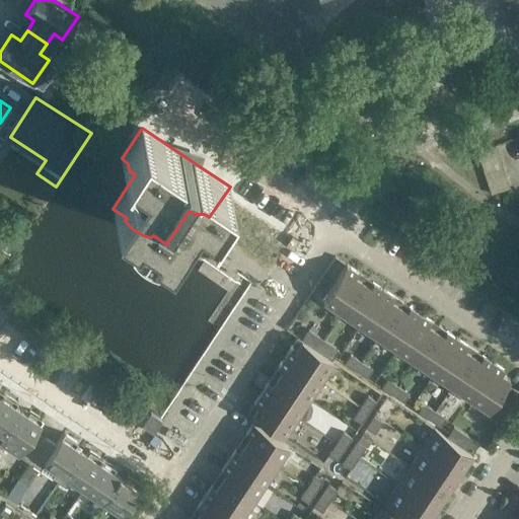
[(518,138),(504,142),(510,161),(518,158),(518,138)]
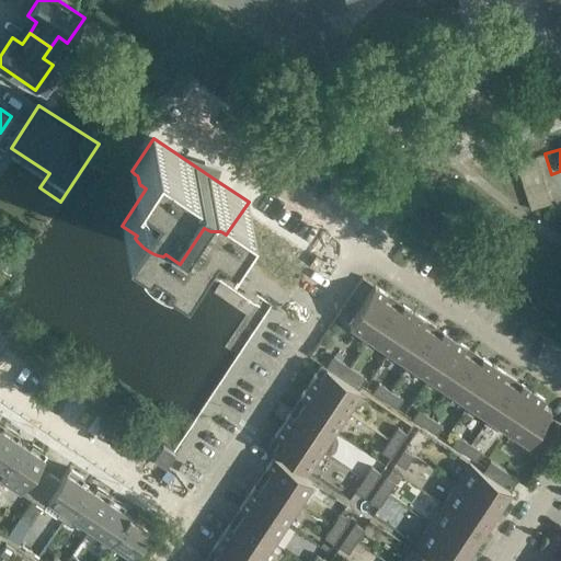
[(369,336),(392,304),(384,298),(387,294),(375,285),(350,323),(369,336)]
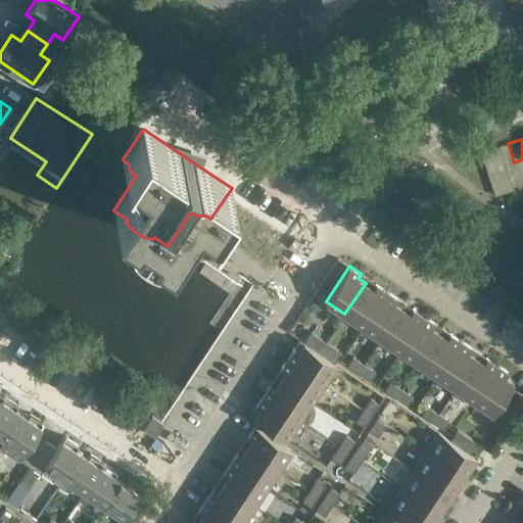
[(363,326),(387,291),(376,284),(373,288),(366,283),(344,314),(363,326)]
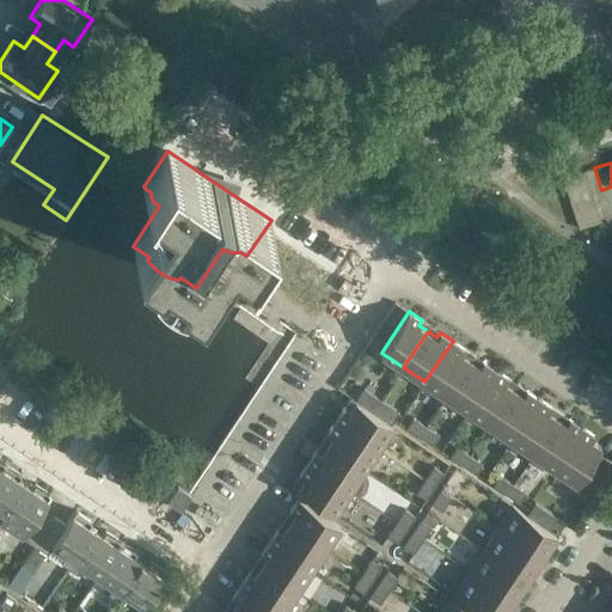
[(446,396),(471,360),(461,354),(465,349),(453,341),(424,381),(446,396)]
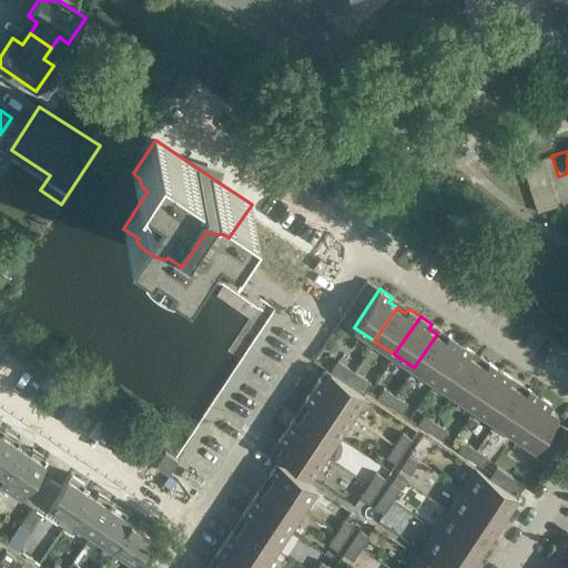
[(434,381),(460,343),(448,335),(445,340),(437,334),(414,367),(434,381)]
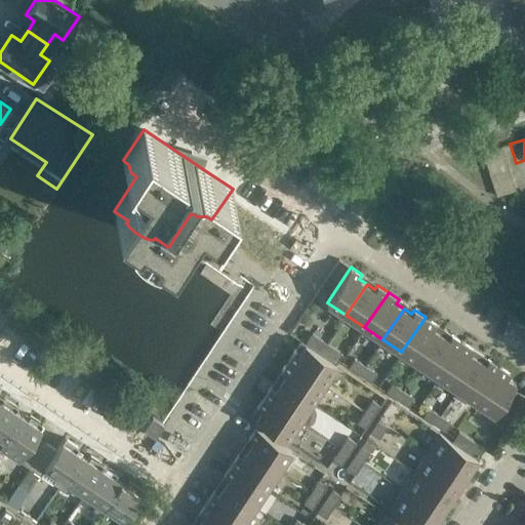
[(420,365),(441,333),(433,328),(436,324),(426,317),(401,352),(420,365)]
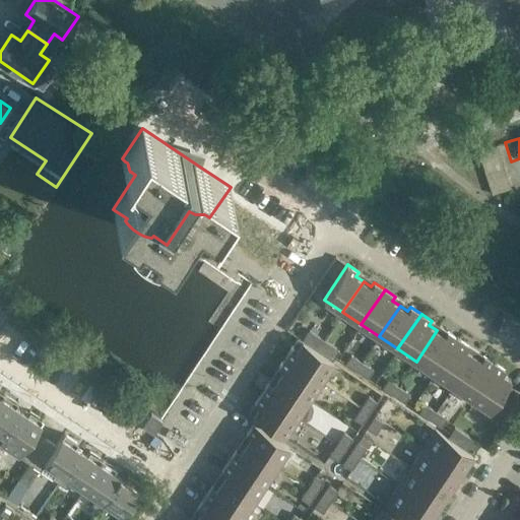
[(339,349),(324,339),(310,330),(303,340),(332,361),(339,349)]
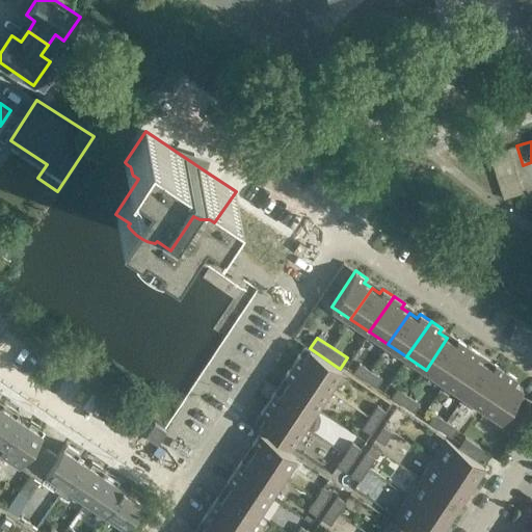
[(444,381),(469,346),(457,339),(455,343),(447,338),(426,370),(444,381)]
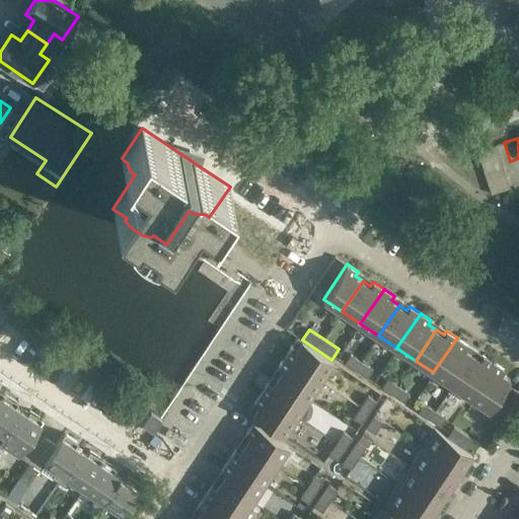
[(452,385),(472,354),(464,349),(467,345),(457,338),(433,372),(452,385)]
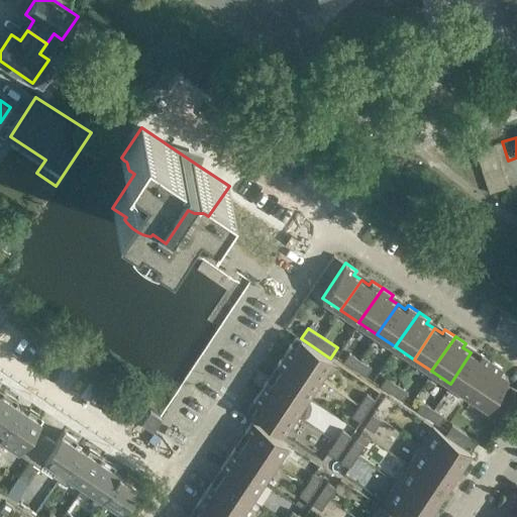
[(330,358),(301,338),(295,346),(291,344),(284,354),(319,378),(332,359),(330,358)]
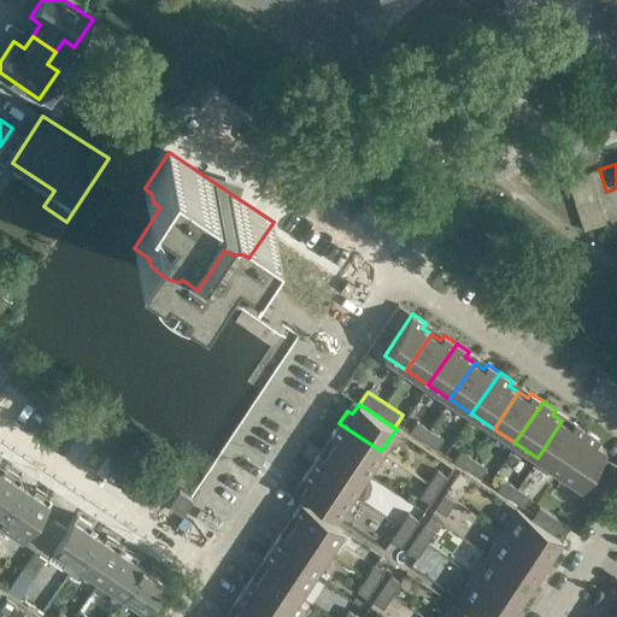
[(423,440),(430,429),(417,421),(410,430),(423,440)]
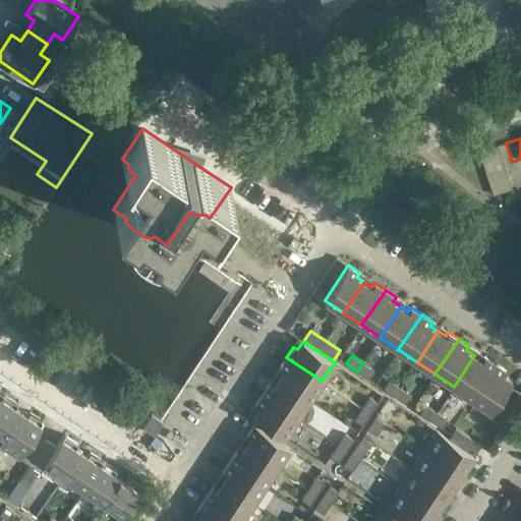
[(472,399),(496,363),(484,356),(482,360),(474,355),(454,387),(472,399)]
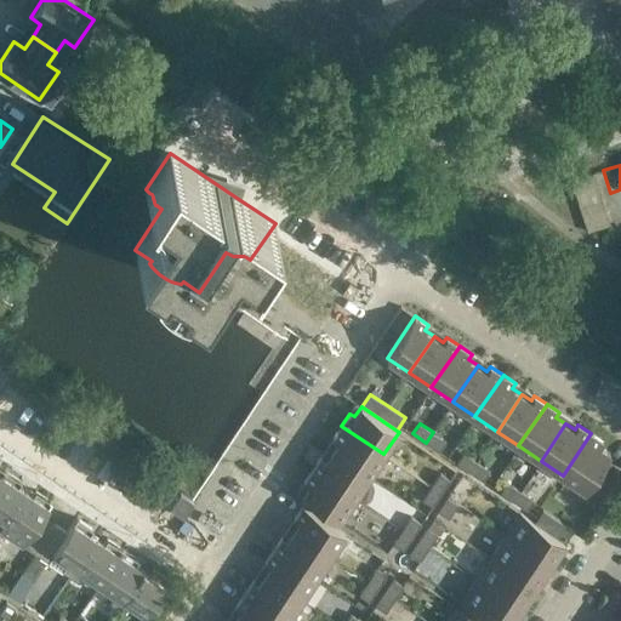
[(383,454),(341,426),(332,439),(337,442),(331,451),(369,477),(383,454)]
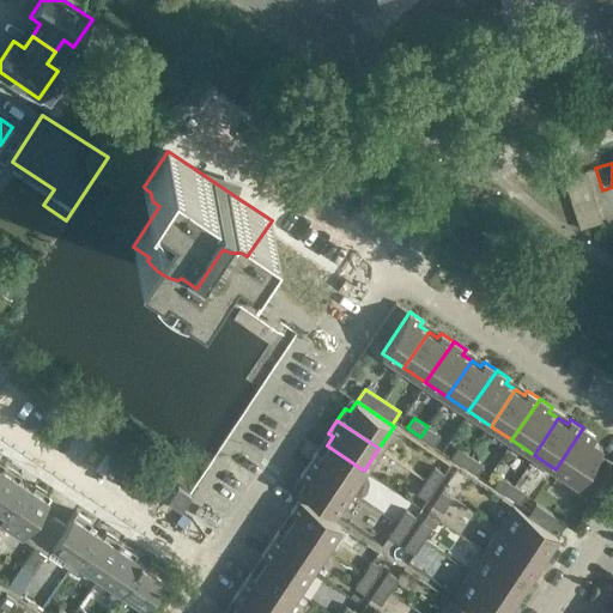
[(434,445),(441,436),(428,426),(420,437),(434,445)]
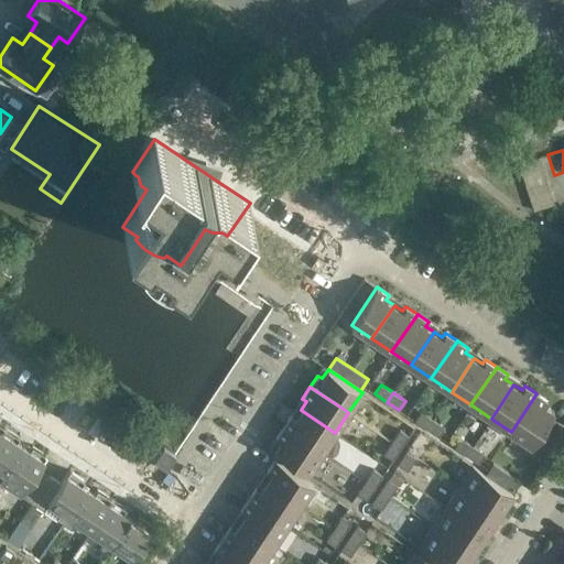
[(549,420),(554,411),(544,405),(548,401),(537,393),(511,432),(531,445),(532,444),(549,420)]
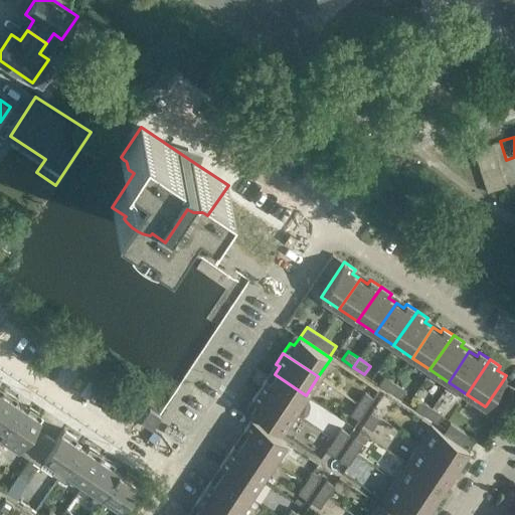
[(306,395),(275,374),(270,381),(266,379),(259,389),(294,412),(306,395)]
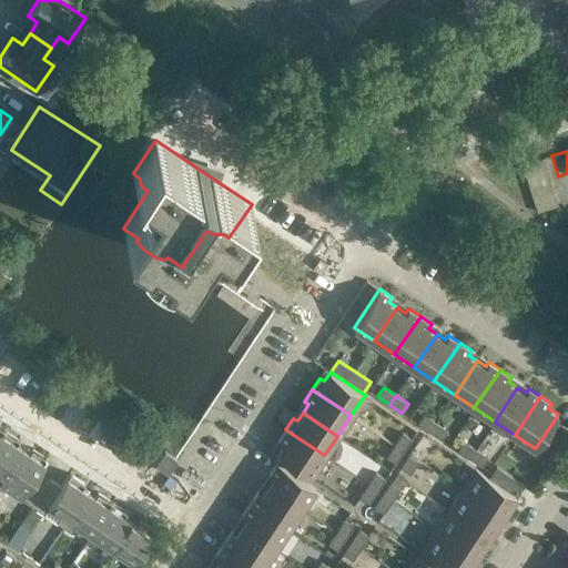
[(429,432),(436,423),(424,414),(417,424),(429,432)]
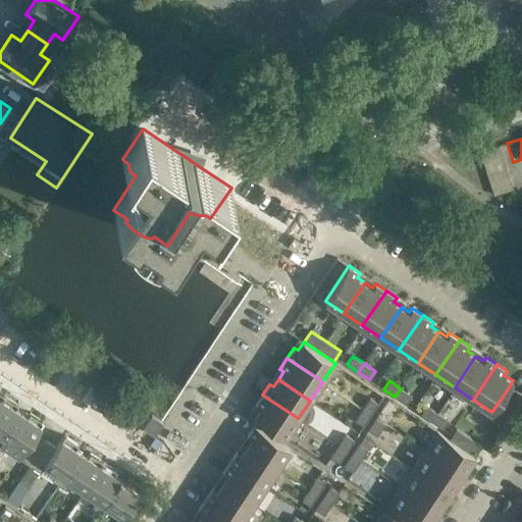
[(406,404),(412,396),(401,388),(395,397),(406,404)]
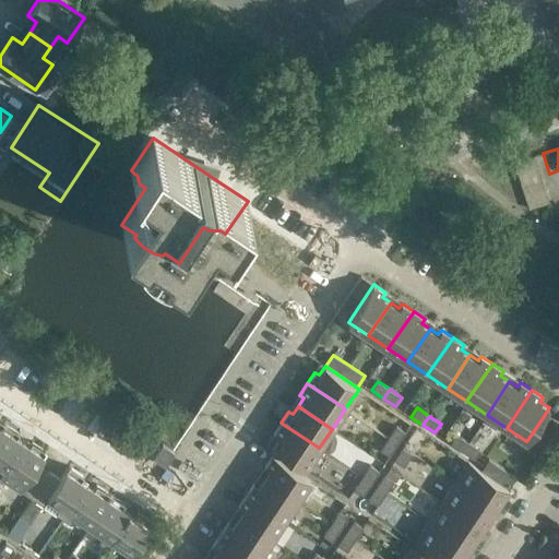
[(538,448),(555,424),(544,416),(527,440),(538,448)]
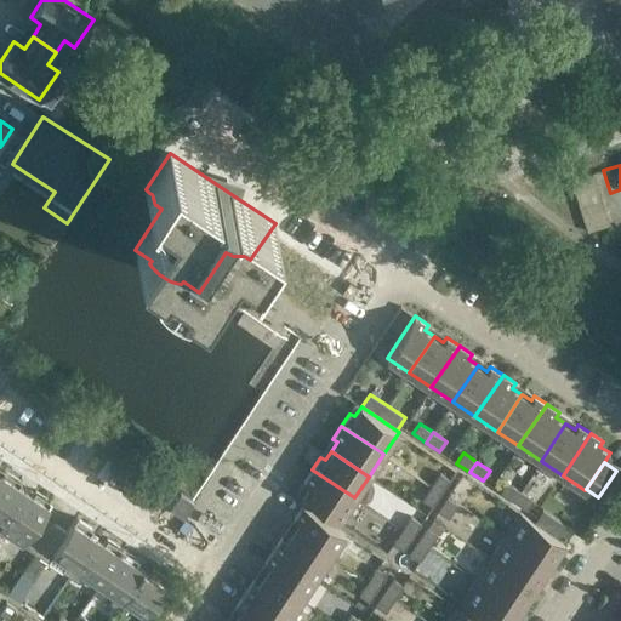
[(354,497),(312,469),(303,483),(308,485),(302,495),(340,520),(354,497)]
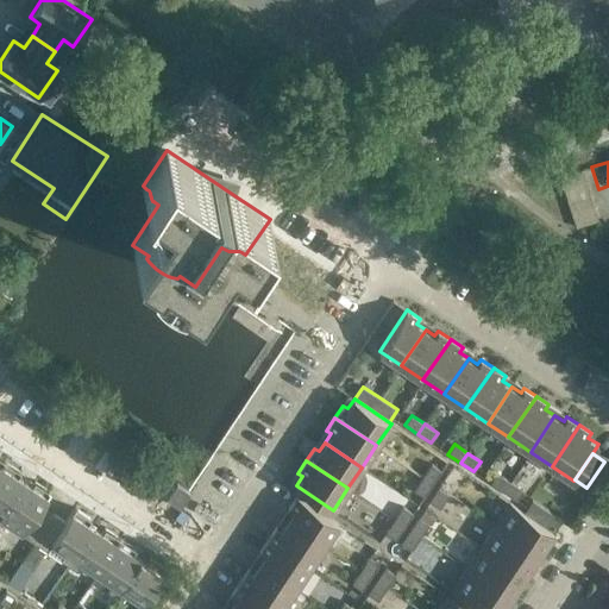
[(0,518),(25,481),(18,477),(22,472),(6,462),(0,469),(0,518)]
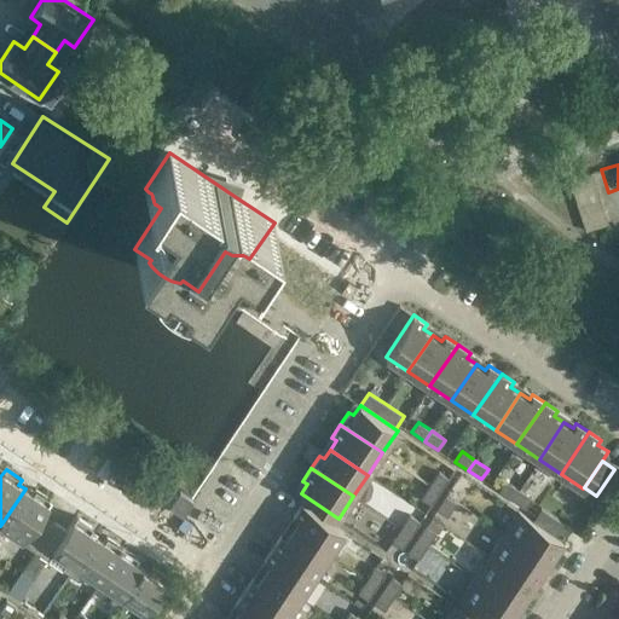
[(440,491),(449,478),(439,472),(431,485),(440,491)]
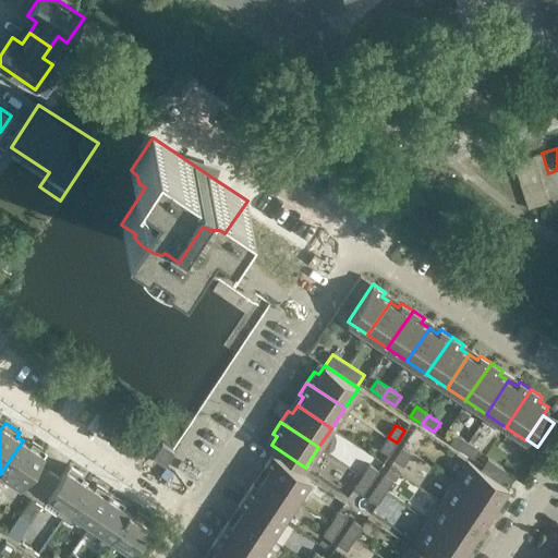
[(461,450),(468,441),(456,433),(449,443),(461,450)]
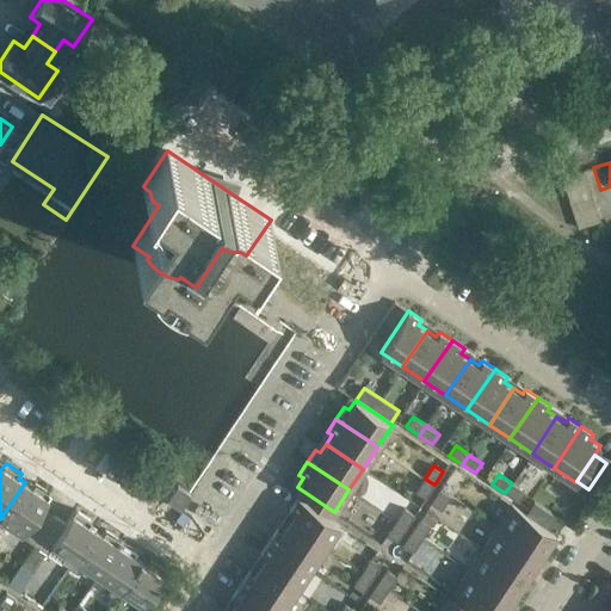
[(426,498),(434,485),(425,479),(415,492),(426,498)]
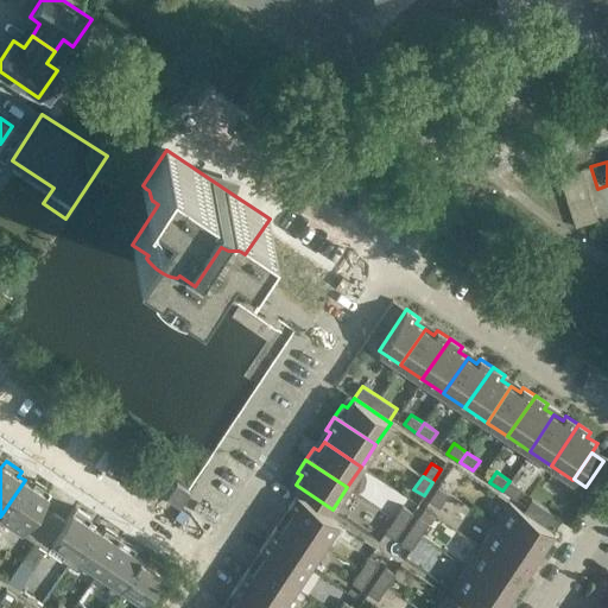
[(24,557),(26,553),(35,542),(54,513),(42,505),(51,491),(35,480),(32,485),(25,480),(0,517),(0,536),(11,544),(14,545),(12,549),(24,557)]
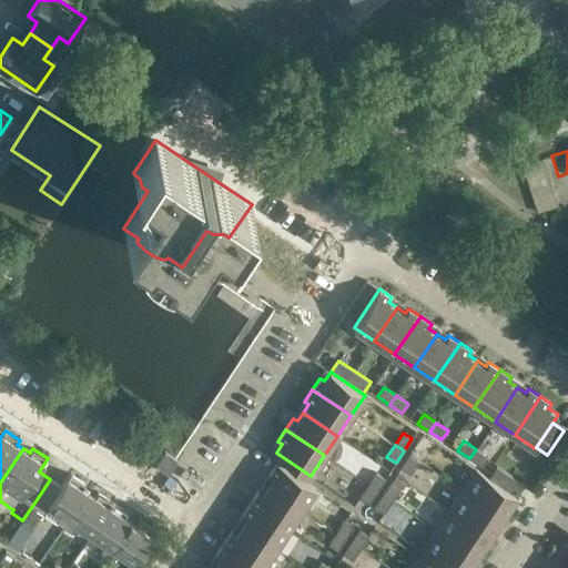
[(482,466),(488,457),(476,449),(469,458),(482,466)]
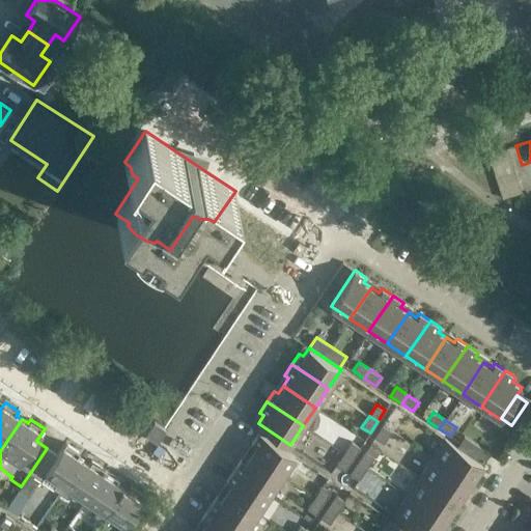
[(158,443),(166,429),(155,422),(146,435),(158,443)]
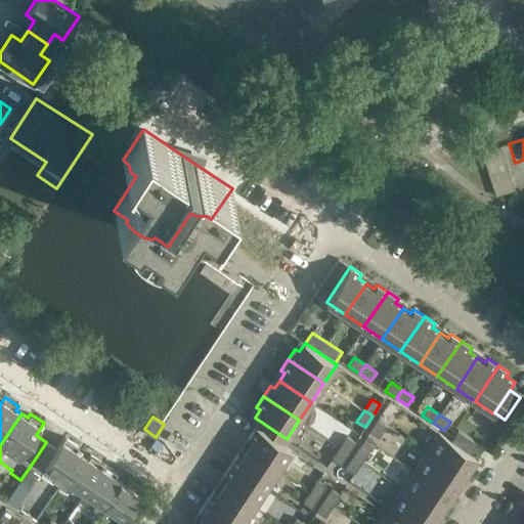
[(378,437),(386,425),(378,420),(369,431),(378,437)]
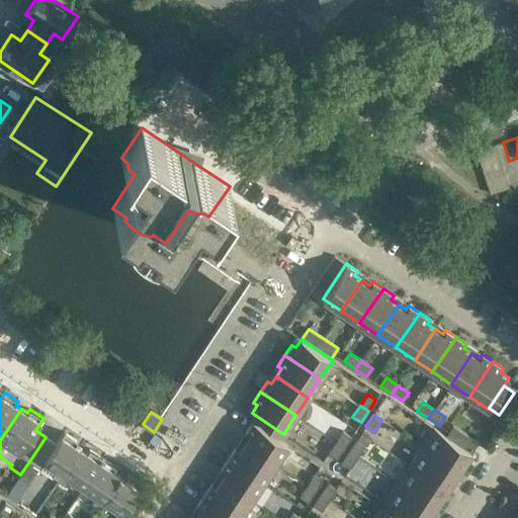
[(288,445),(279,439),(253,421),(245,432),(249,435),(244,442),(275,463),(288,445)]
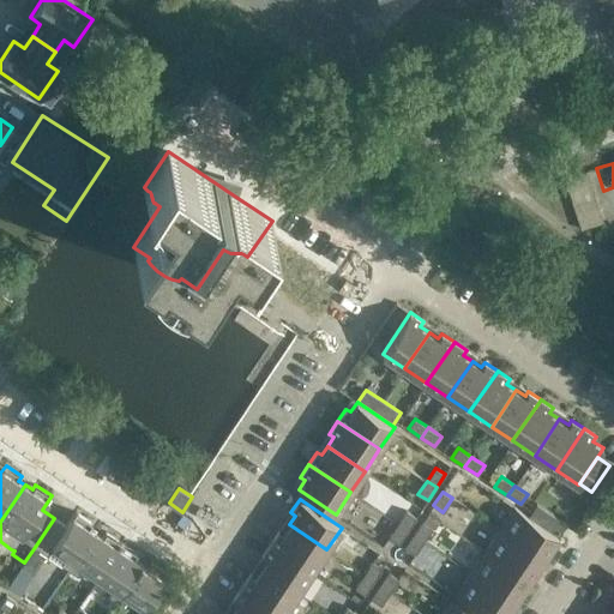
[(567,524),(537,504),(529,516),(559,536),(567,524)]
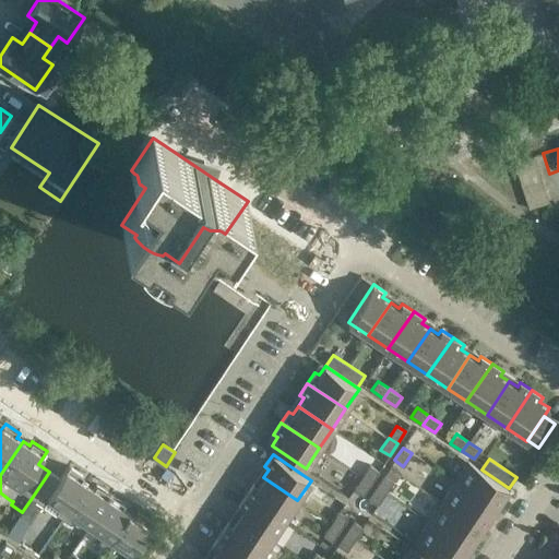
[(509,488),(482,470),(468,462),(455,482),(495,509),(509,488)]
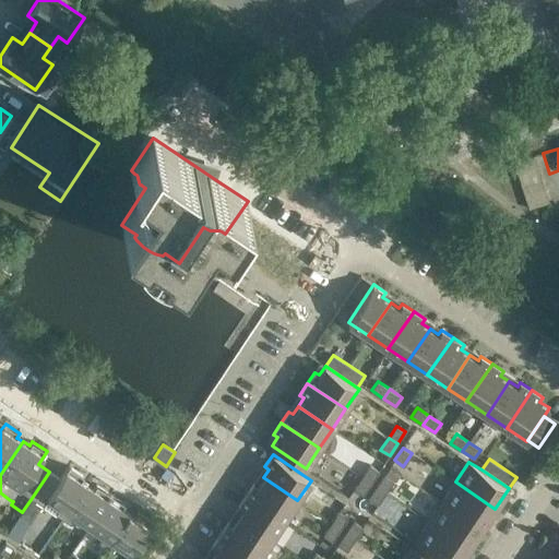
[(371,483),(379,471),(370,465),(363,477),(371,483)]
